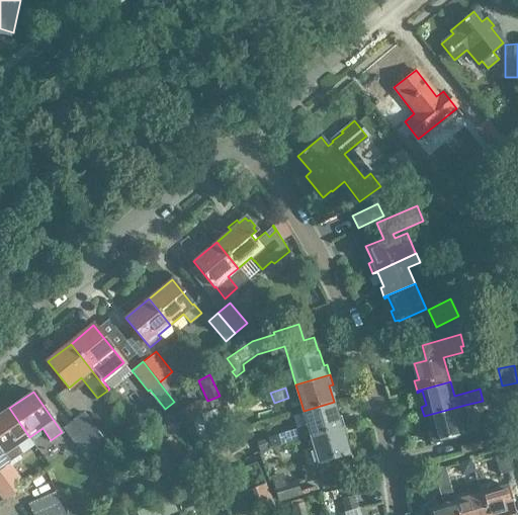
[(312,436),(346,426),(343,416),(339,417),(334,402),(304,411),(312,436)]
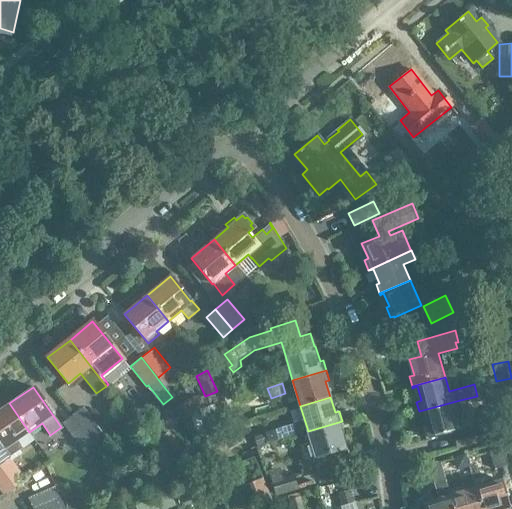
[(460,400),(419,411),(419,413),(423,412),(427,425),(422,426),(425,436),(430,435),(430,436),(459,429),(463,425),(460,416),(463,413),(460,400)]
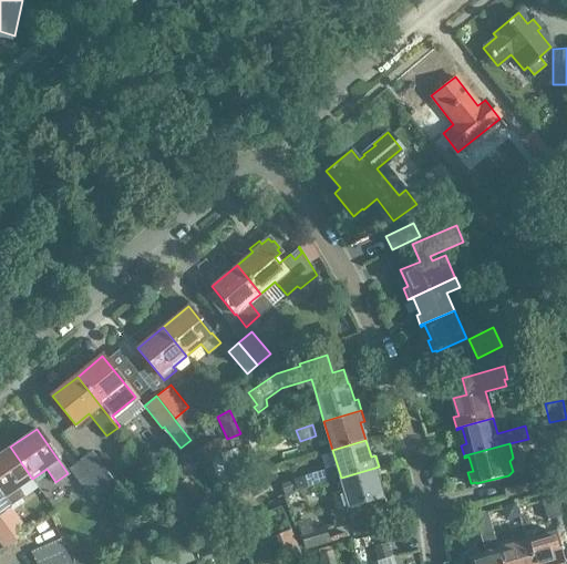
[(19,488),(32,479),(10,447),(0,453),(0,490),(9,503),(22,494),(19,488)]
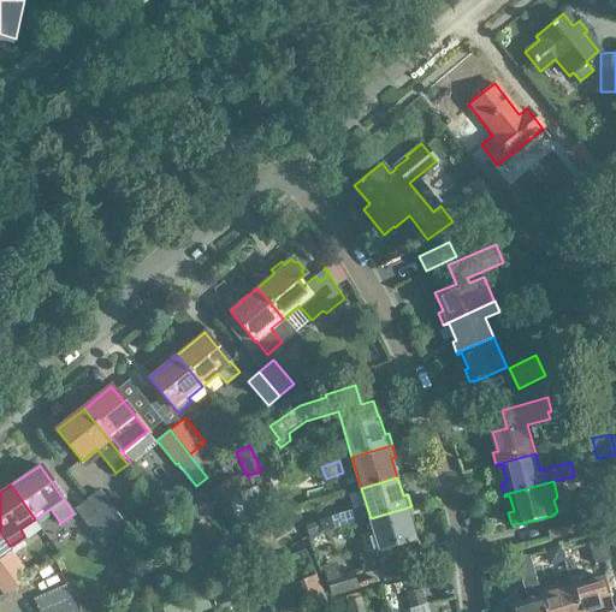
[(86,498),(112,534),(126,523),(101,487),(86,498)]
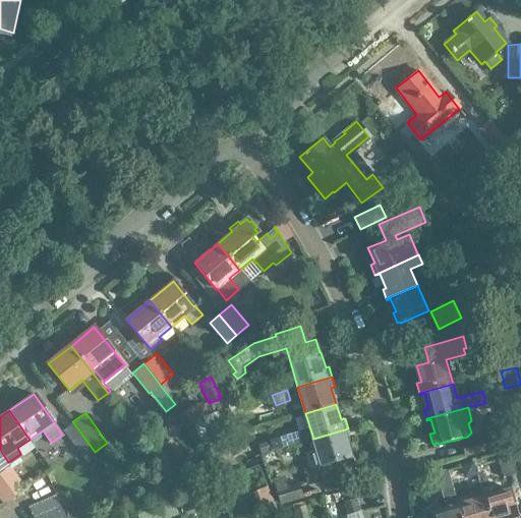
[(95,452),(72,421),(63,428),(85,459),(95,452)]
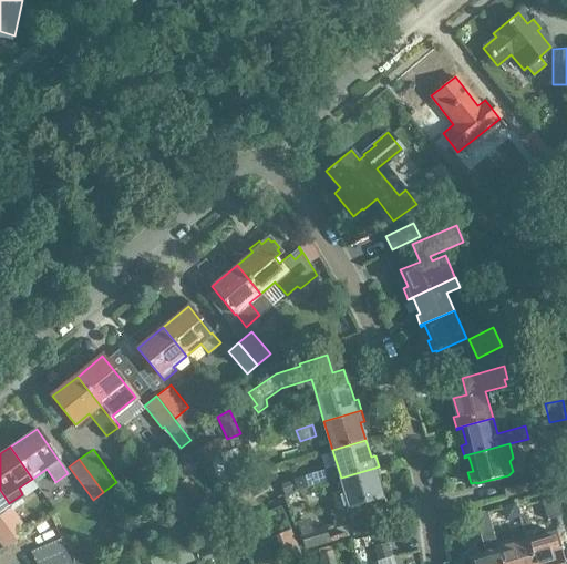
[(379,467),(341,478),(328,482),(336,506),(333,506),(334,510),(330,511),(334,524),(374,512),(370,499),(382,495),(378,479),(381,477),(379,467)]
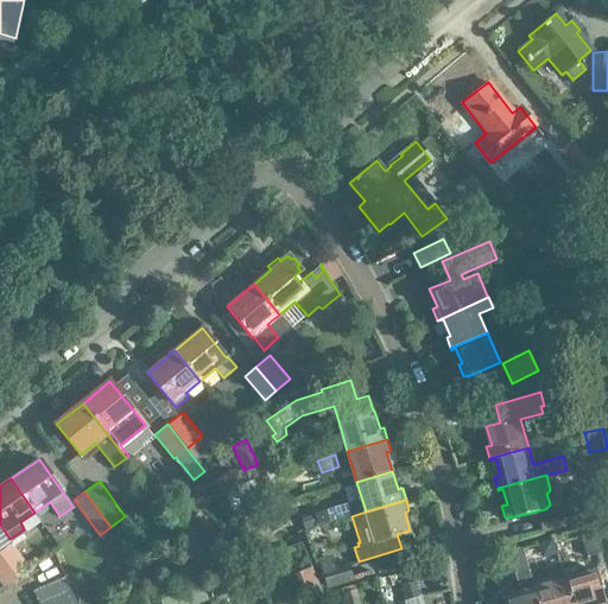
[(317,526),(350,515),(347,502),(312,512),(317,526)]
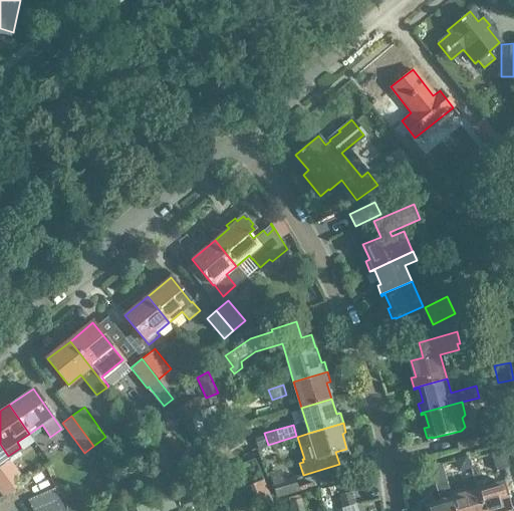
[(475,445),(489,441),(485,426),(471,430),(475,445)]
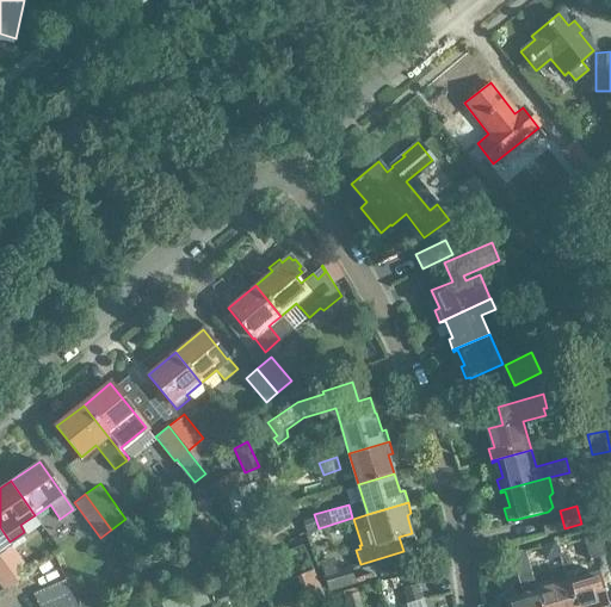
[(218,532),(202,512),(193,518),(210,538),(218,532)]
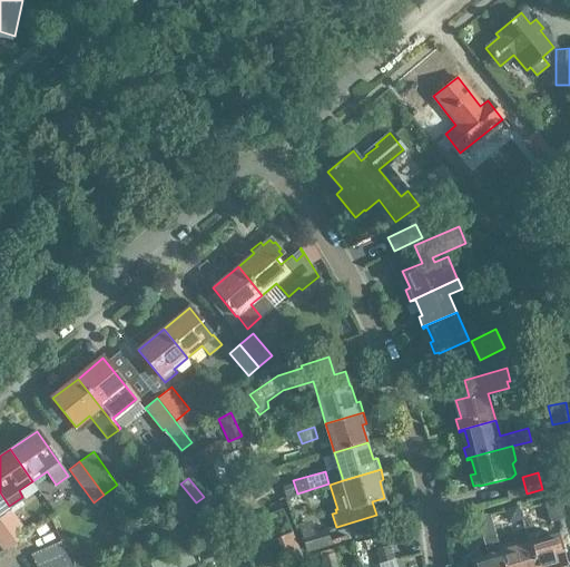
[(195,519),(175,488),(166,494),(187,525),(195,519)]
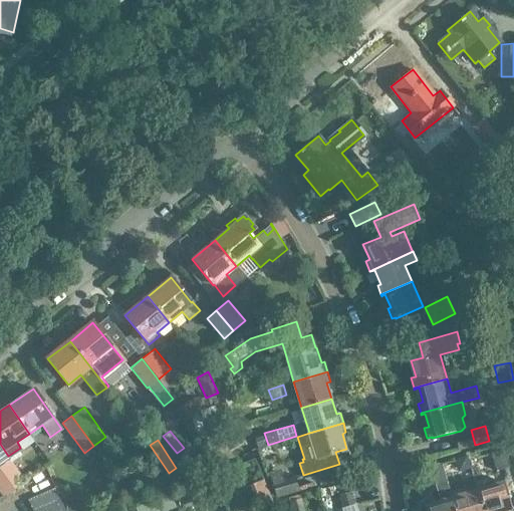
[(271,447),(275,464),(300,458),(296,441),(271,447)]
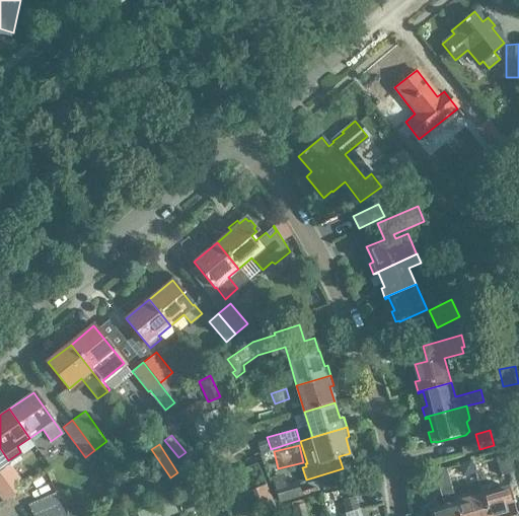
[(510,452),(496,455),(501,473),(514,469),(510,452)]
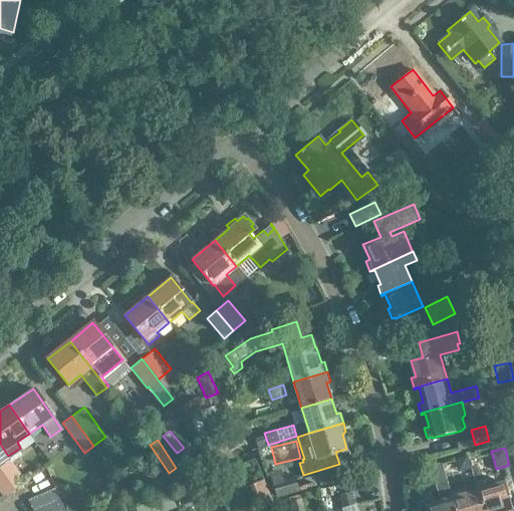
[(215,454),(220,467),(234,461),(229,449),(215,454)]
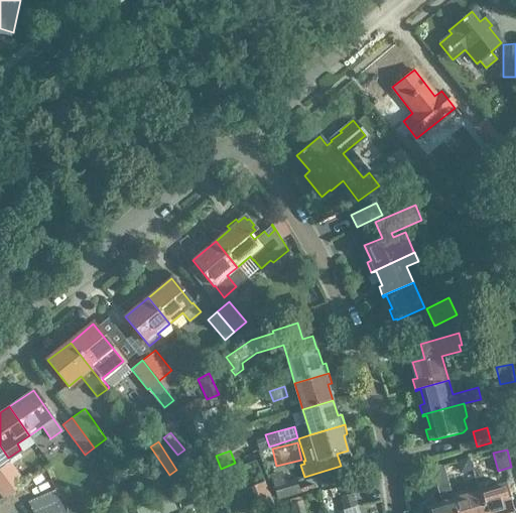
[(459,468),(463,470),(473,468),(470,456),(457,460),(459,468)]
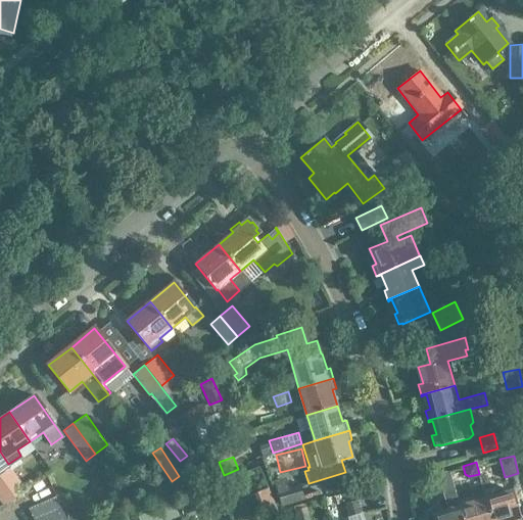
[(0,474),(0,475),(14,497),(26,488),(10,467),(0,474)]
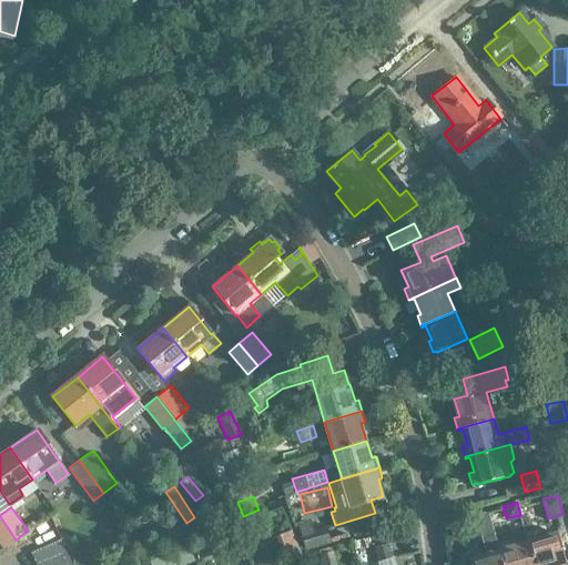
[(503,564),(498,550),(487,511),(475,515),(486,553),(469,558),(470,564),(503,564)]
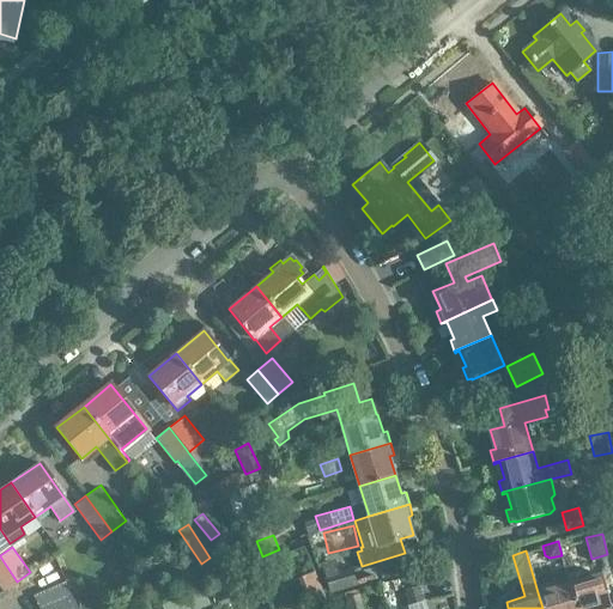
[(17,582),(0,556),(0,586),(4,591),(17,582)]
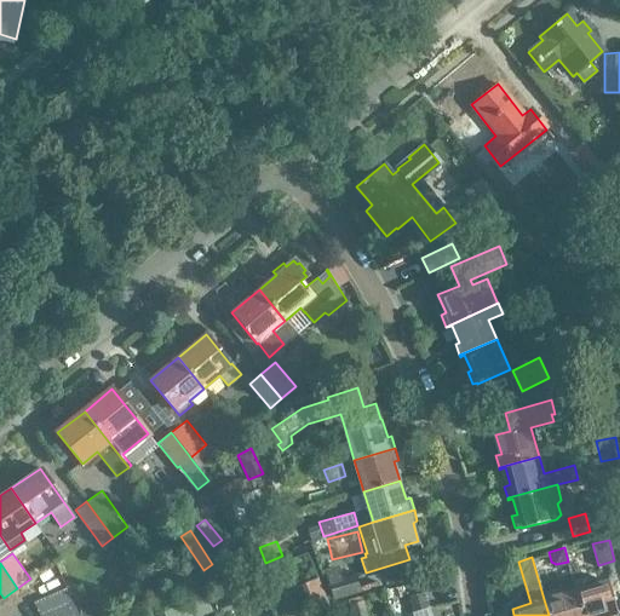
[(338,563),(323,566),(333,598),(361,589),(356,571),(342,575),(338,563)]
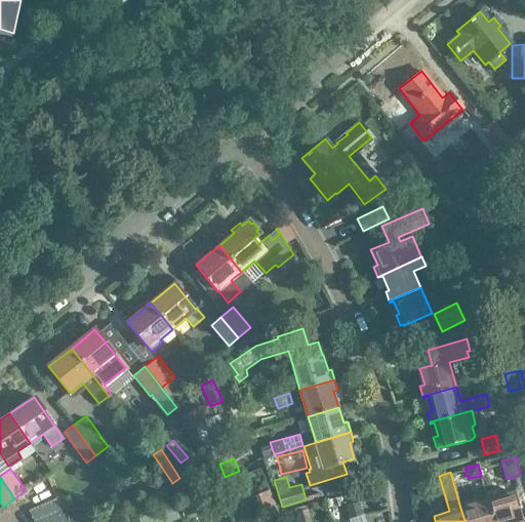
[(209,506),(203,489),(189,494),(195,511),(209,506)]
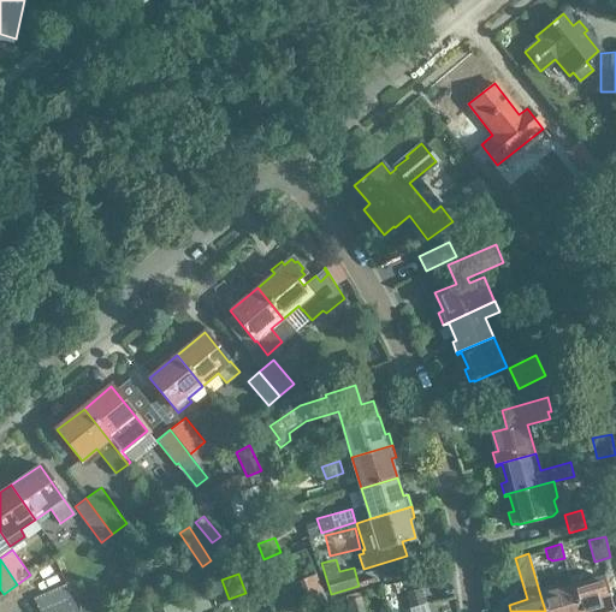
[(572,587),(579,611),(605,611),(614,610),(604,577),(572,587)]
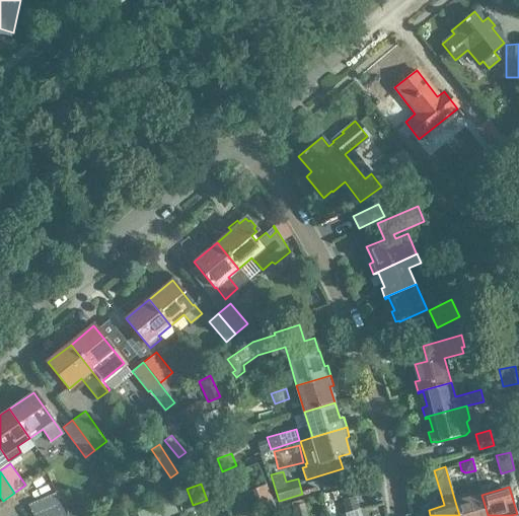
[(341,493),(346,511),(358,508),(353,490),(341,493)]
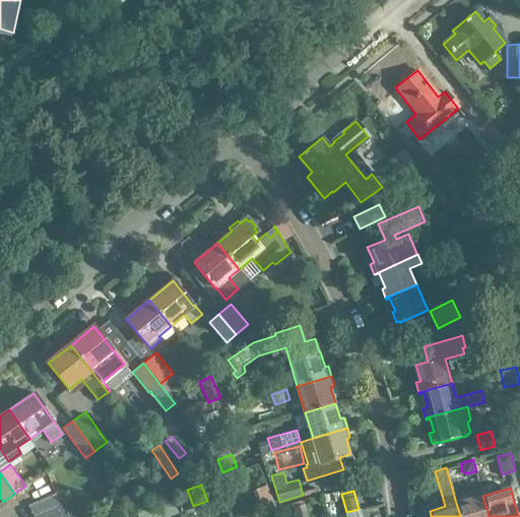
[(489,516),(482,496),(456,503),(460,516),(489,516)]
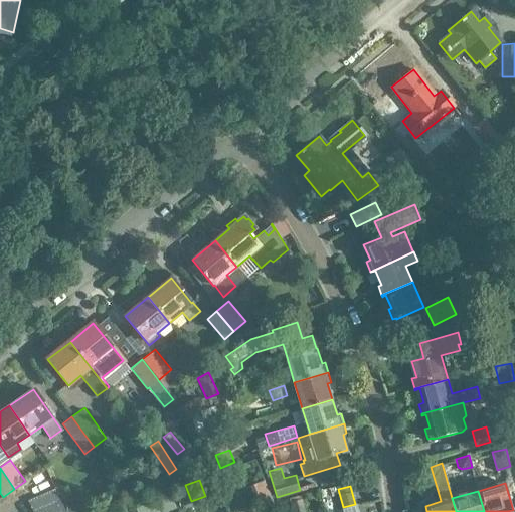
[(260,511),(268,509),(264,492),(255,494),(260,511)]
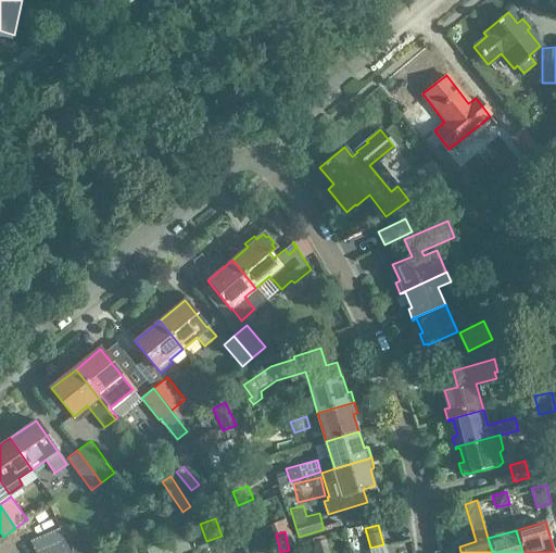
[(50,550),(51,552),(70,552),(65,542),(64,543),(60,532),(47,538),(51,549),(50,550)]
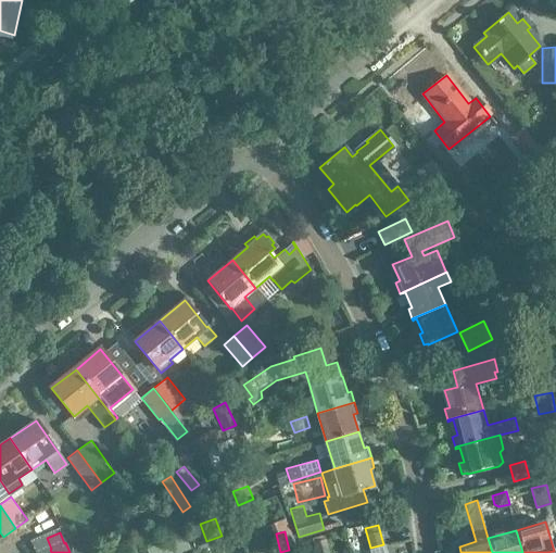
[(329,552),(325,533),(312,537),(316,552),(329,552)]
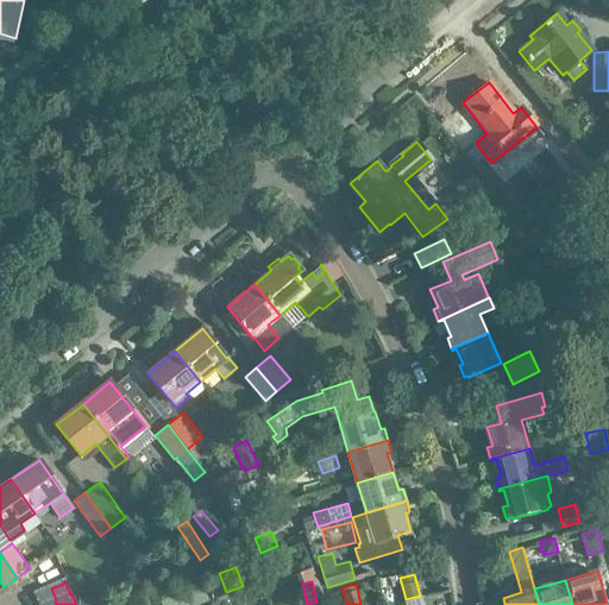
[(187,604),(181,586),(158,594),(162,604),(187,604)]
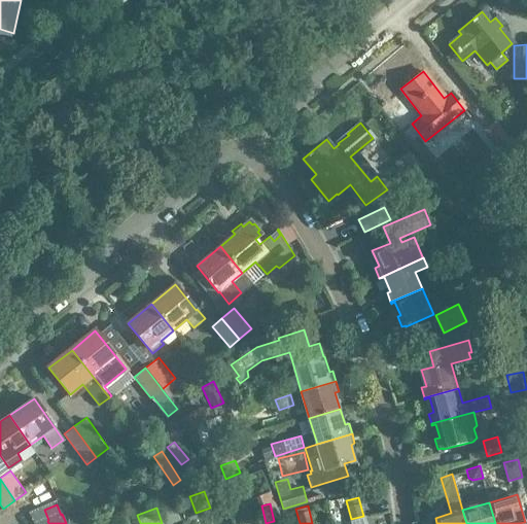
[(68,513),(68,523),(71,523),(90,523),(89,512),(68,513)]
